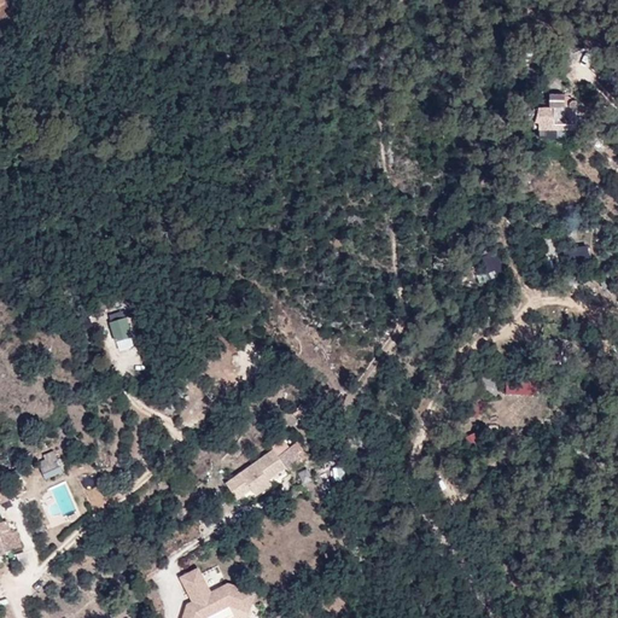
[(560,136),(567,88),(548,86),(546,109),(534,106),(531,121),(544,123),(543,134),(560,136)]
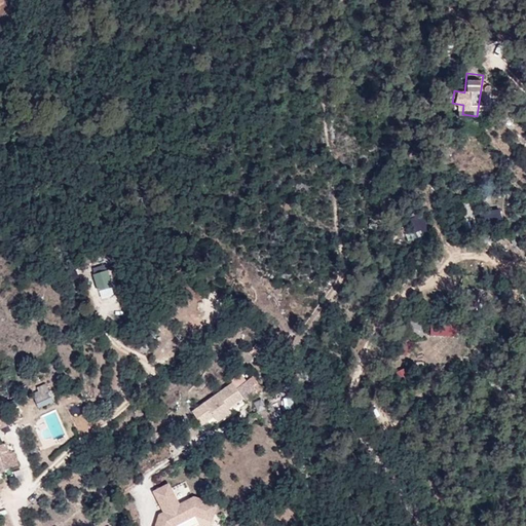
[(512,241),(518,252),(525,247),(525,239),(523,235),(512,241)]
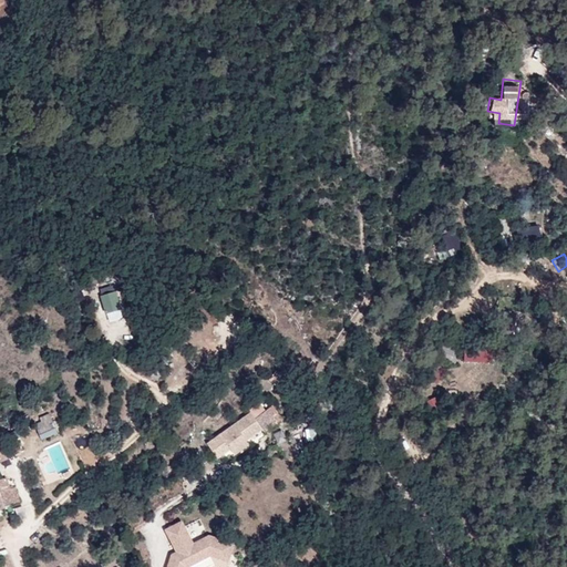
[(465,353),(447,343),(440,358),(457,368),(465,353)]
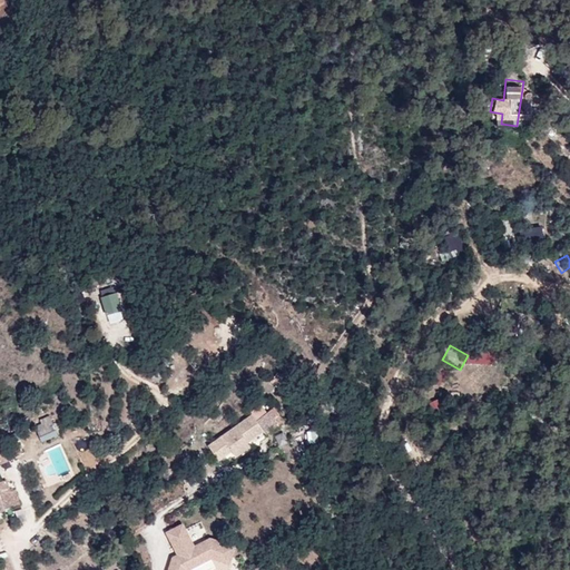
[(255,420),(266,413),(261,404),(249,411),(255,420)]
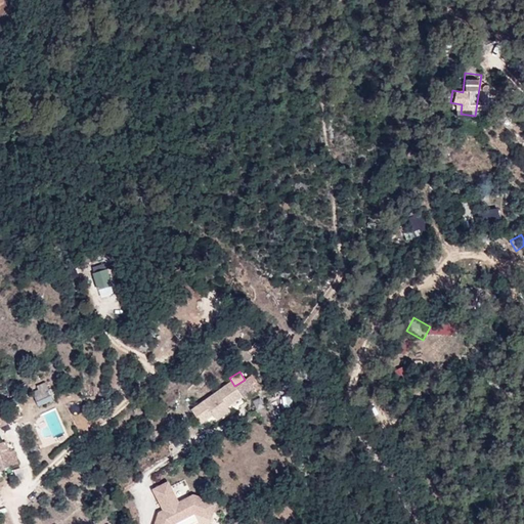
[(238,388),(245,396),(262,384),(256,376),(238,388)]
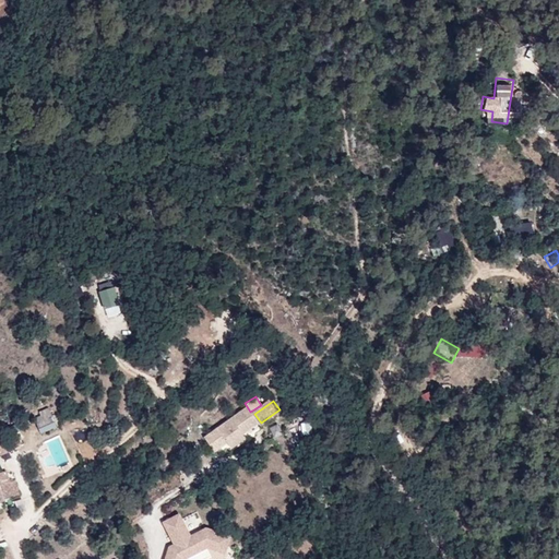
[(245,406),(202,437),(214,452),(226,443),(229,448),(232,450),(246,440),(242,436),(258,425),(259,424),(245,406)]
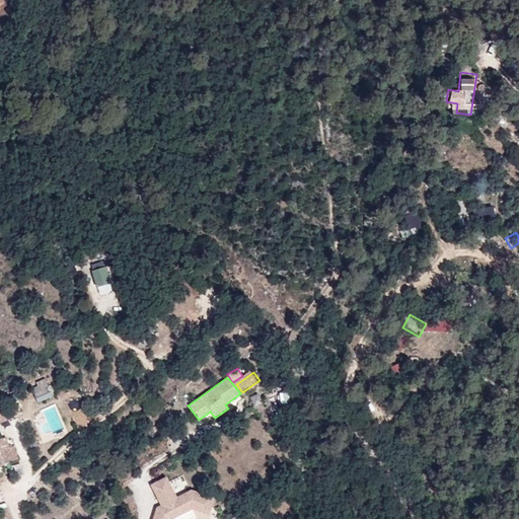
[(32,387),(38,402),(53,397),(47,382),(32,387)]
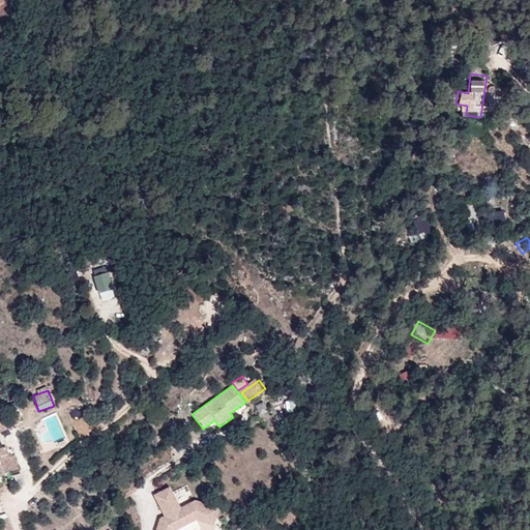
[(262,403),(255,406),(260,415),(267,412),(262,403)]
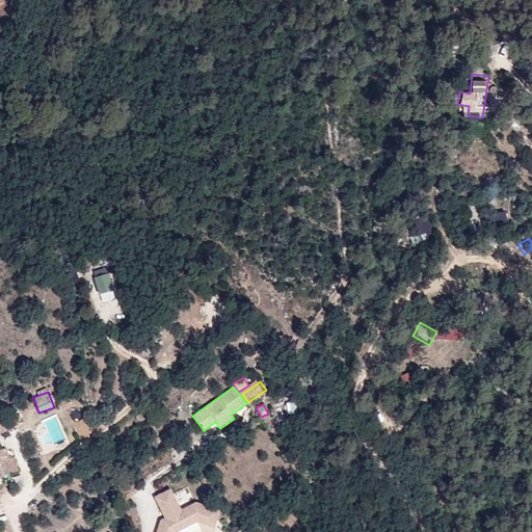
[(0,459),(0,486),(11,484),(7,459),(0,459)]
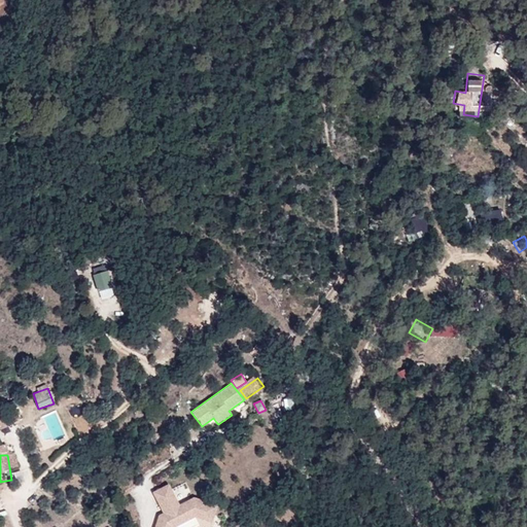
[(153,493),(153,494),(164,512),(159,517),(155,526),(173,526),(194,518),(213,522),(216,504),(194,499),(180,505),(169,485),(153,493)]
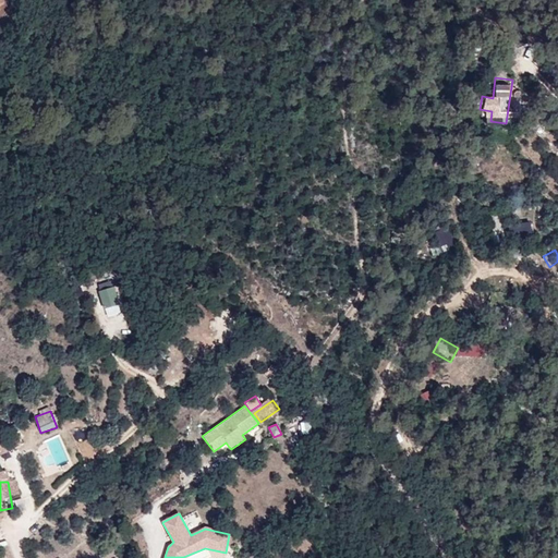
[(303,557),(316,546),(306,536),(293,548),(303,557)]
